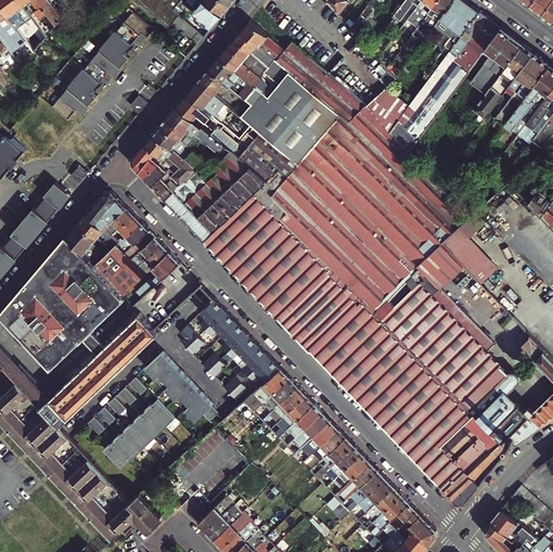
[(0,9),(33,53),(46,38),(37,26),(17,0),(0,0),(0,9)]
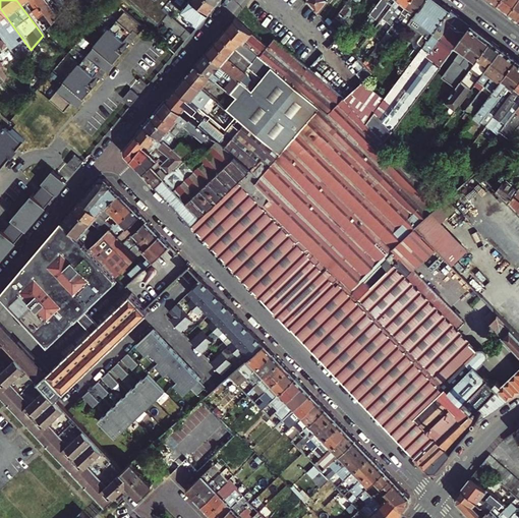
[(49,29),(53,24),(34,0),(16,0),(35,24),(41,20),(44,21),(49,29)]
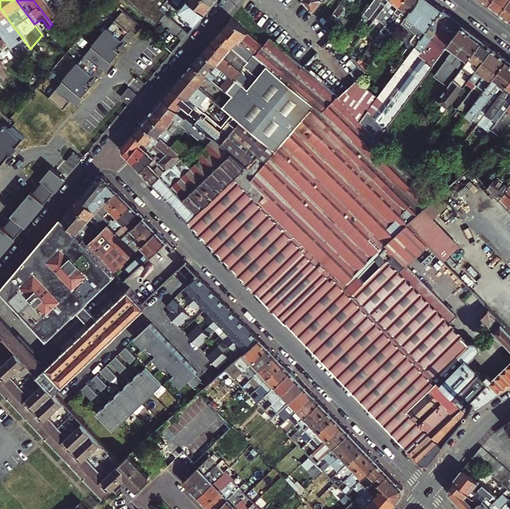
[(33,0),(52,24),(61,14),(58,10),(55,14),(43,0),(33,0)]
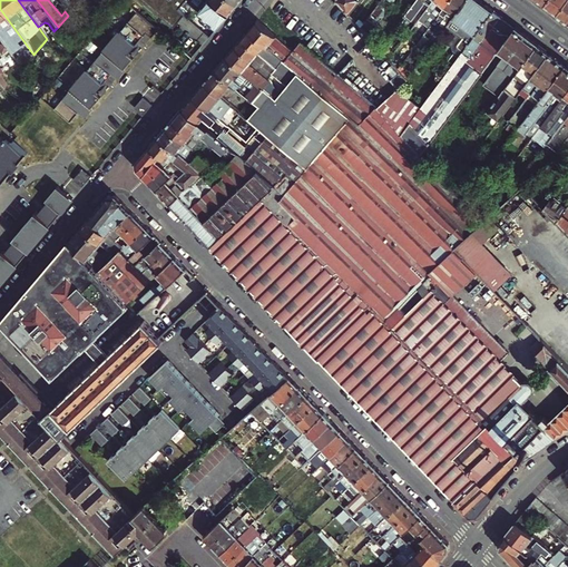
[(56,0),(65,11),(68,16),(74,8),(67,0),(56,0)]
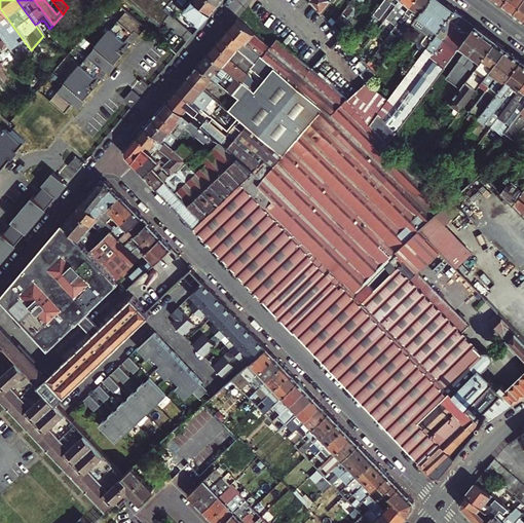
[(127,0),(159,27),(169,15),(170,15),(163,10),(172,0),(127,0)]
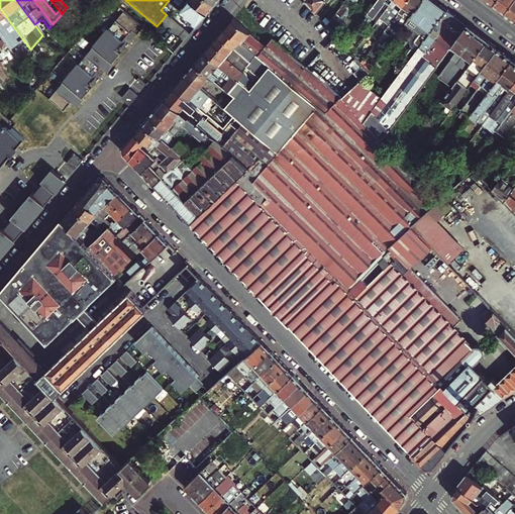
[(196,27),(205,16),(186,0),(175,0),(183,7),(179,12),(196,27)]
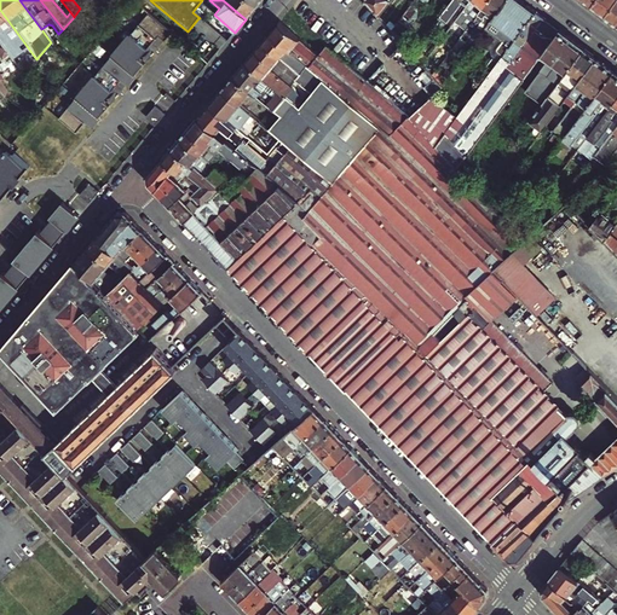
[(223,0),(246,19),(255,9),(244,0),(223,0)]
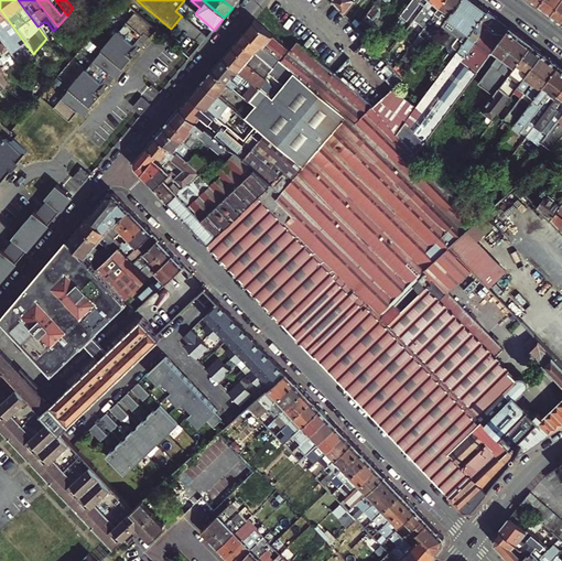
[(334,0),(332,4),(342,15),(347,8),(343,3),(345,0),(334,0)]
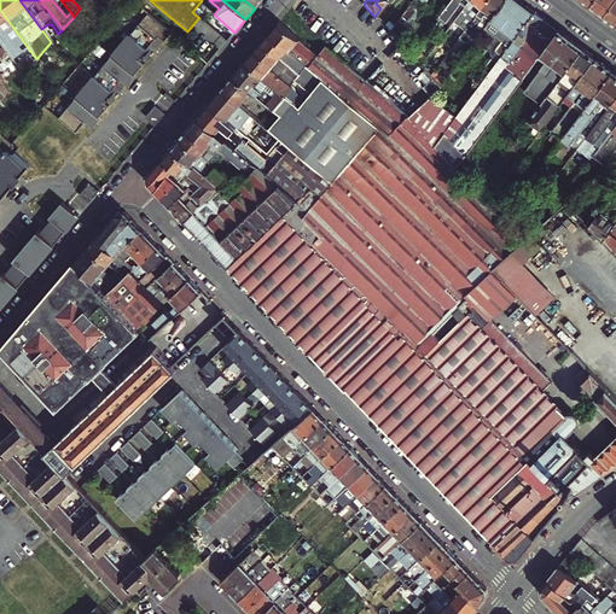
[(451,0),(435,22),(441,27),(454,9),(460,12),(470,0),(451,0)]
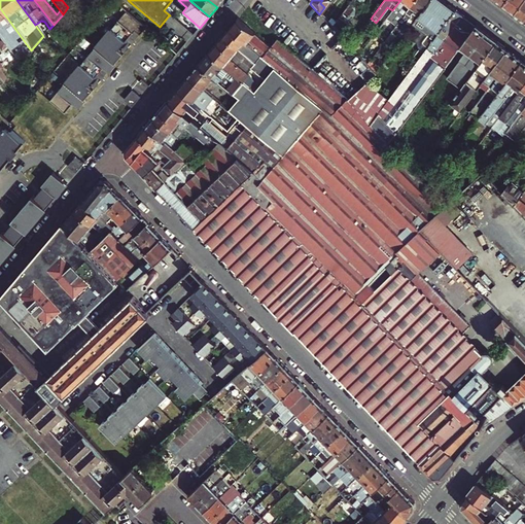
[(415,1),(415,0),(400,0),(392,10),(385,21),(394,28),(396,27),(415,1)]
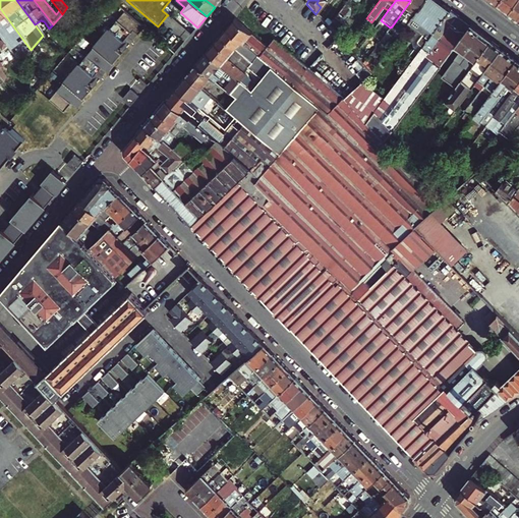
[(425,0),(410,0),(410,1),(392,26),(394,27),(397,23),(400,25),(406,17),(405,14),(409,10),(415,14),(425,0)]
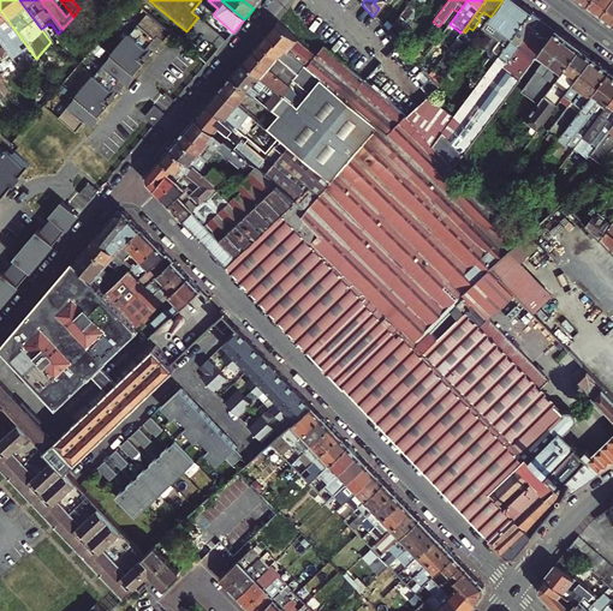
[(503,0),(491,17),(480,31),(497,43),(492,49),(492,55),(498,59),(531,15),(511,0),(503,0)]
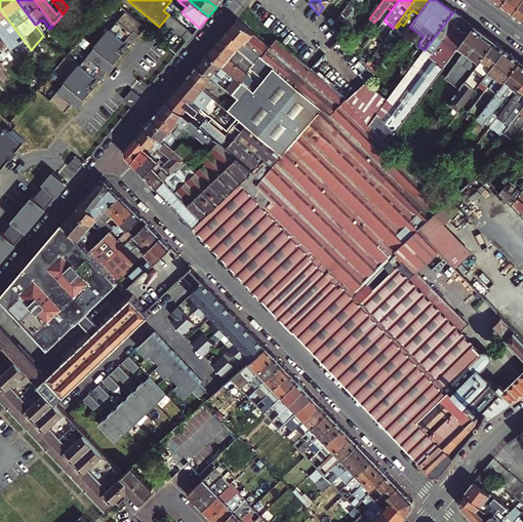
[(522,0),(506,0),(500,6),(512,15),(522,0)]
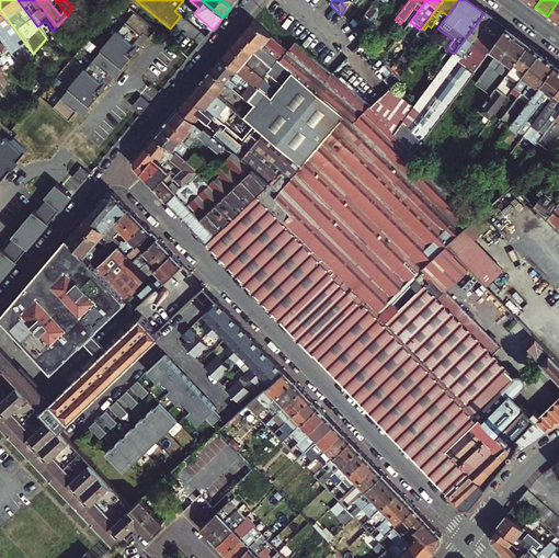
[(558,0),(547,16),(558,24),(558,0)]
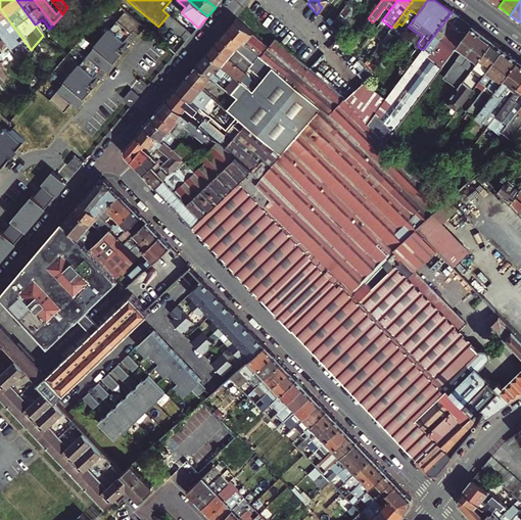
[(346,5),(336,19),(343,26),(350,16),(350,8),(346,5)]
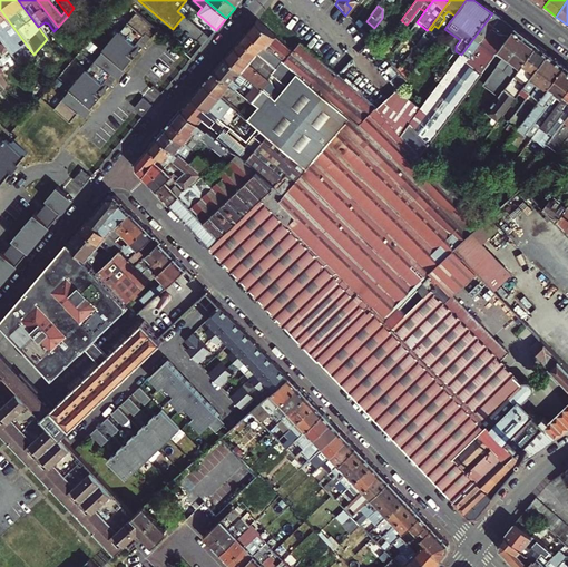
[(20,70),(33,55),(0,9),(0,44),(7,52),(20,70)]
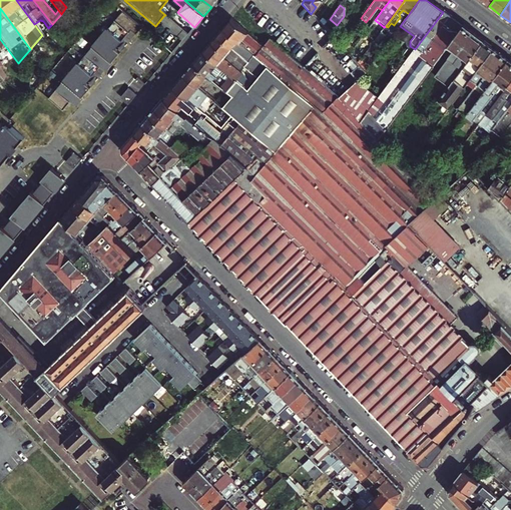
[(141,28),(122,12),(48,99),(62,111),(72,100),(76,104),(87,92),(82,88),(85,84),(101,66),(106,70),(116,57),(112,53),(115,49),(130,31),(135,35),(141,28)]
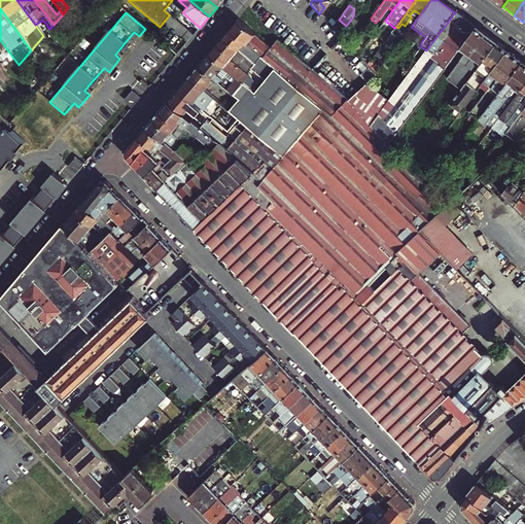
[(387,102),(365,83),(346,102),(344,104),(384,146),(390,138),(443,69),(430,59),(462,18),(455,12),(426,50),(422,56),(417,63),(387,102)]
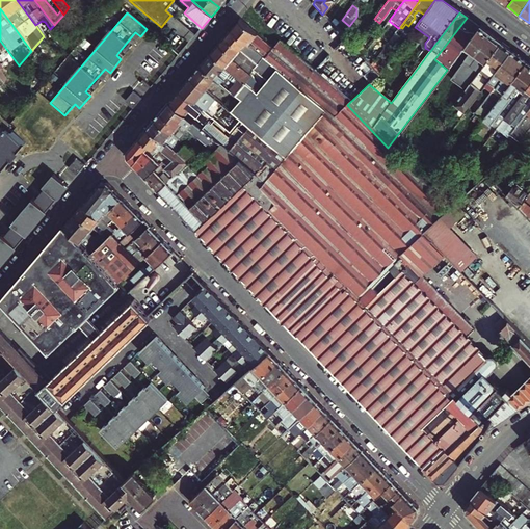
[(434,59),(447,70),(464,49),(479,27),(467,18),(434,59)]
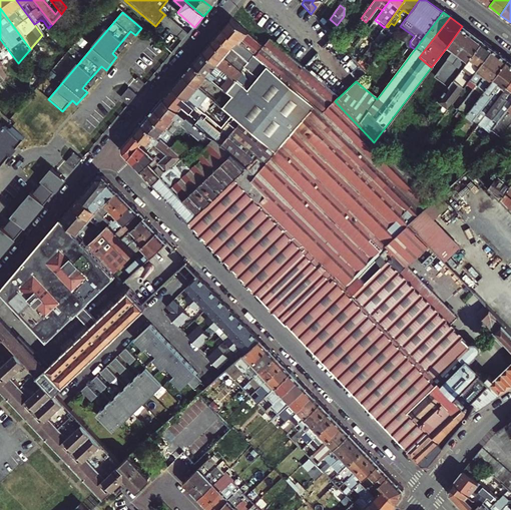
[(152,186),(420,467),(428,466),(470,415),(507,389),(498,375),(492,381),(488,376),(484,379),(470,365),(479,353),(478,349),(475,345),(469,346),(460,336),(466,330),(408,270),(429,249),(410,230),(408,227),(422,213),(433,203),(414,184),(402,171),(399,167),(385,153),(374,142),(335,101),(337,99),(269,41),(262,49),(229,21),(215,37),(246,64),(243,68),(257,79),(258,80),(304,120),(294,132),(284,143),(275,155),(258,140),(238,125),(219,147),(213,143),(211,141),(189,166),(181,159),(166,172),(152,186)]
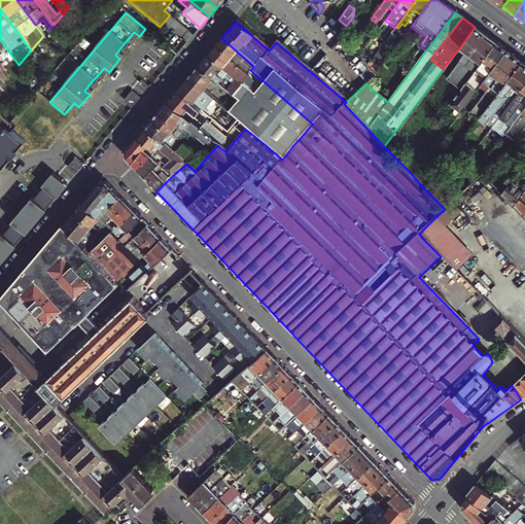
[(475,27),(459,48),(464,54),(452,70),(458,74),(450,84),(459,92),(448,106),(454,110),(449,117),(454,121),(475,93),(470,89),(464,84),(496,43),(475,27)]
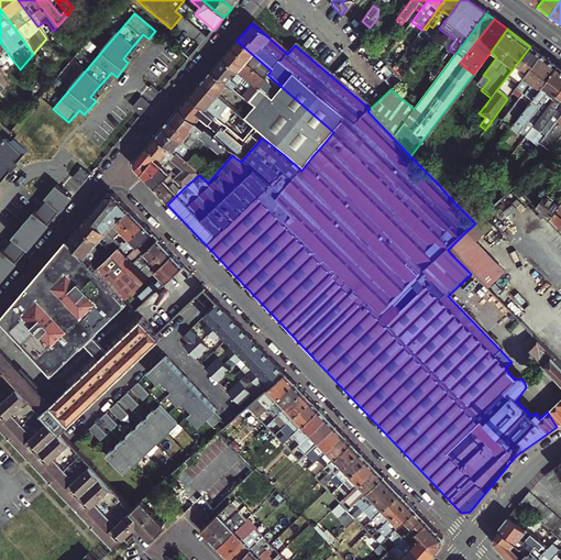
[(221,59),(259,91),(271,101),(283,88),(282,87),(274,96),(271,92),(264,81),(263,80),(267,75),(271,70),(237,41),(221,59)]
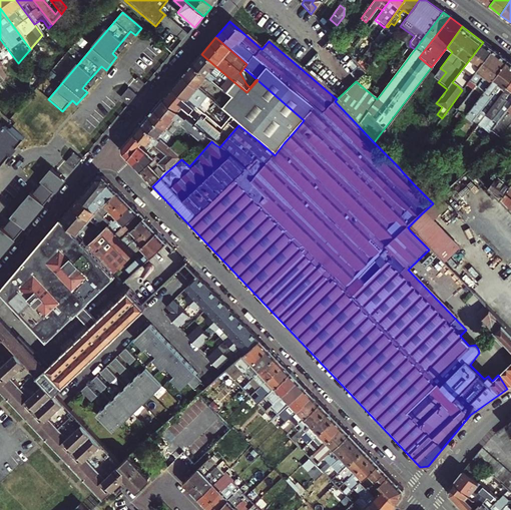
[(465,77),(469,81),(493,49),(483,42),(452,82),(458,86),(465,77)]
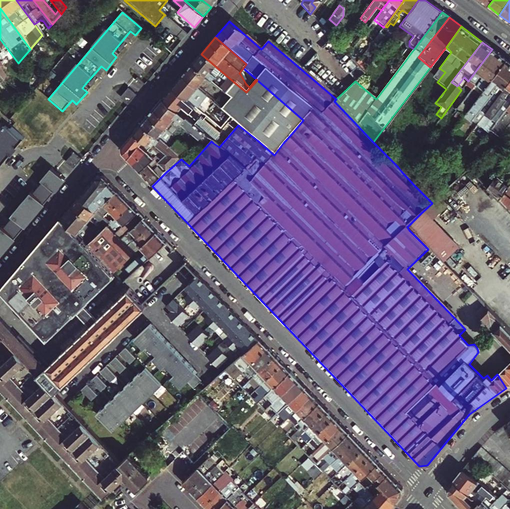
[(345,44),(341,49),(347,56),(351,51),(345,44)]
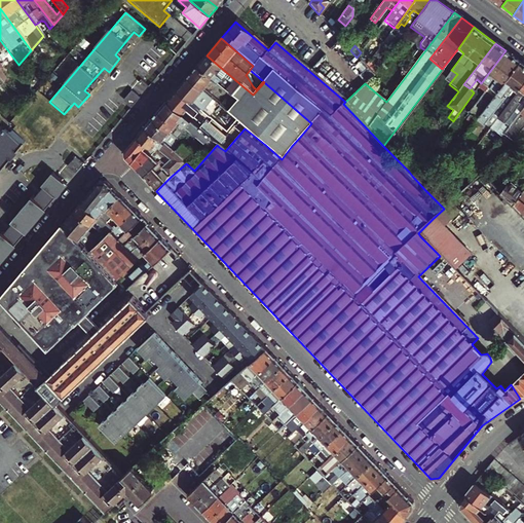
[(357,58),(365,67),(370,60),(364,54),(367,50),(364,47),(361,52),(357,58)]
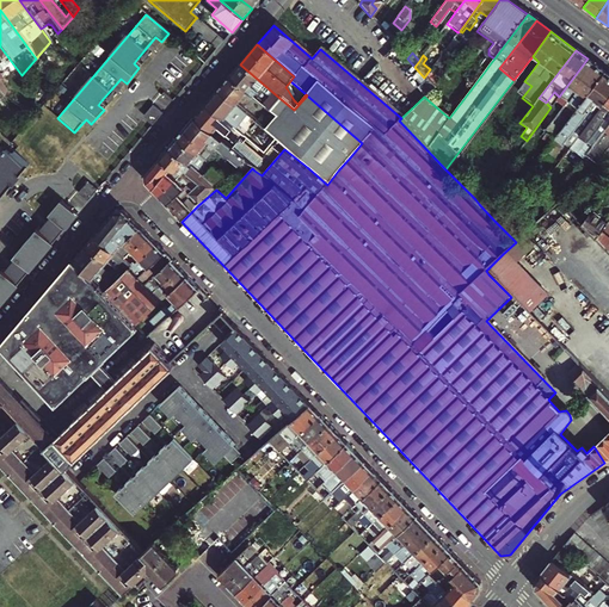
[(576,111),(606,72),(588,59),(559,97),(551,107),(527,141),(484,197),(479,204),(493,220),(553,141),(576,111)]
